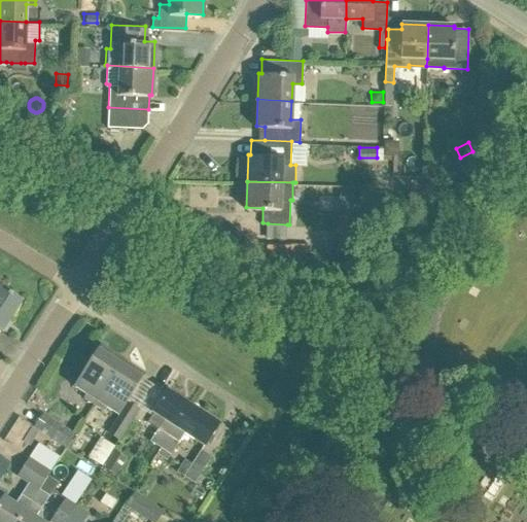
[(315,238),(335,238),(338,238),(338,249),(350,249),(350,238),(350,220),(338,220),(338,224),(316,224),(315,238)]
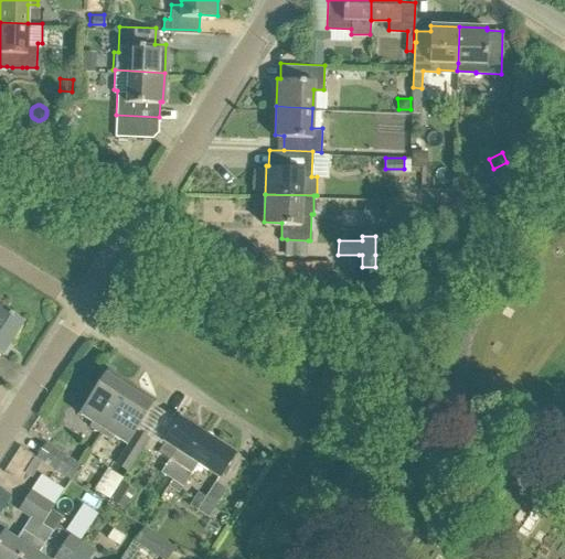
[(313,258),(313,268),(333,268),(334,258),(313,258)]
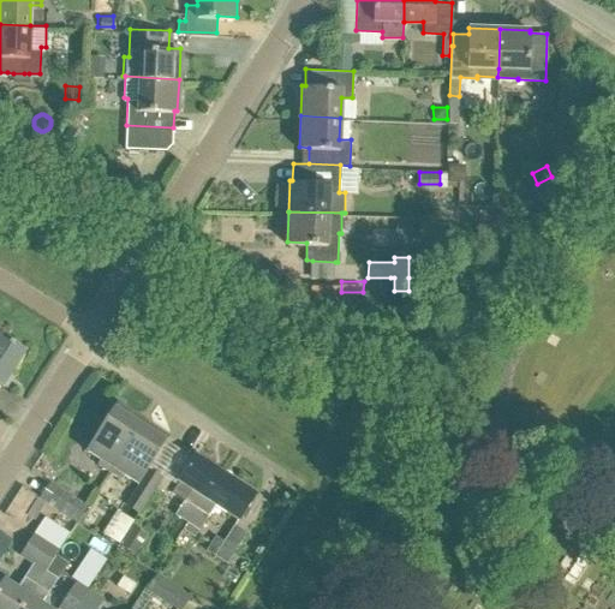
[(0,381),(3,383),(25,347),(0,332),(0,330),(0,381)]
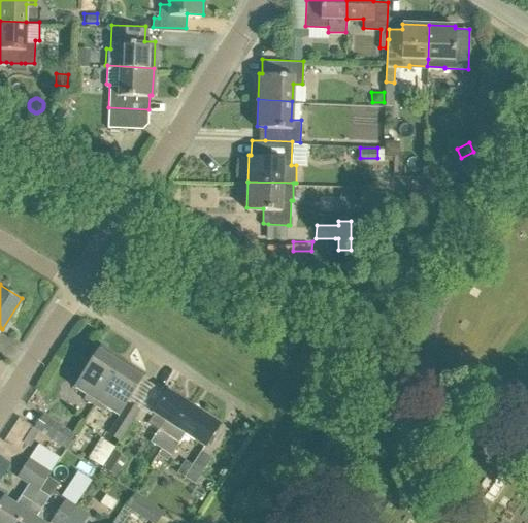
[(107,382),(123,358),(102,345),(74,387),(95,400),(107,382)]
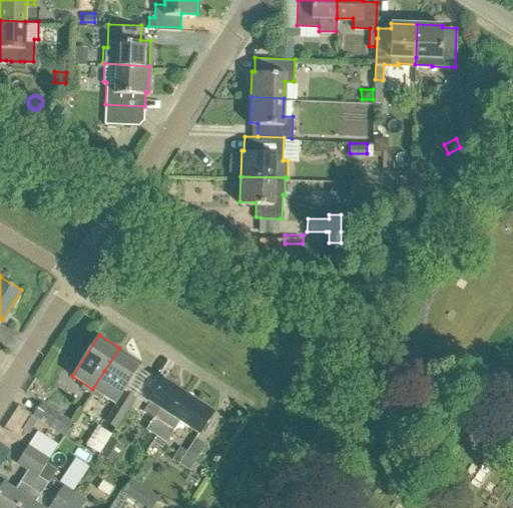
[(104,371),(92,389),(113,402),(139,362),(119,348),(104,371)]
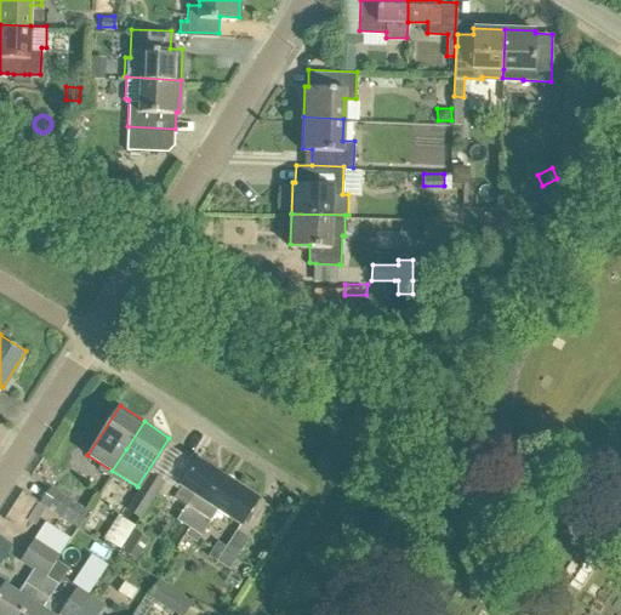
[(174,514),(189,524),(205,500),(223,472),(198,456),(180,484),(189,490),(174,514)]
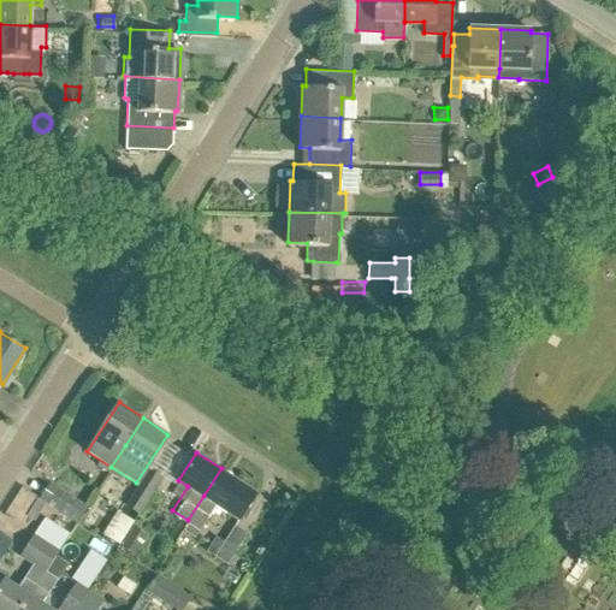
[(141,511),(164,477),(150,468),(129,503),(141,511)]
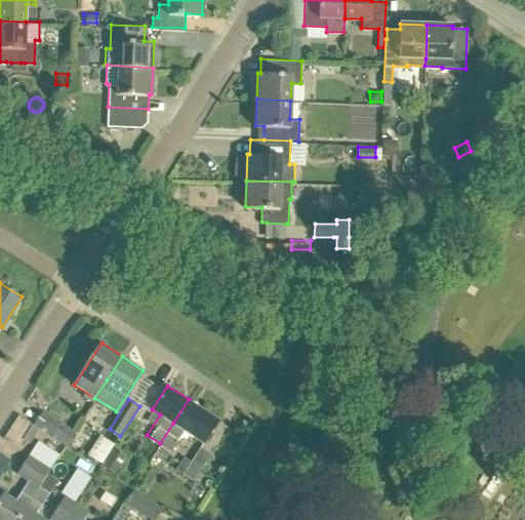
[(156,449),(159,451),(161,448),(166,451),(182,428),(204,442),(219,418),(189,399),(173,423),(160,443),(156,449)]
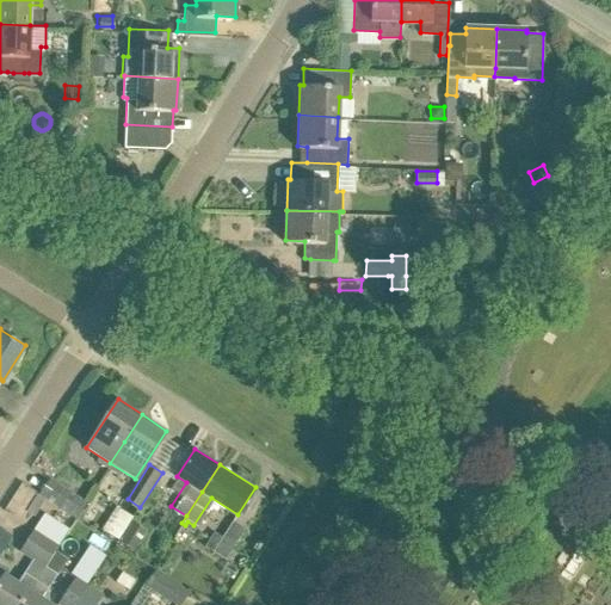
[(62,483),(53,499),(78,514),(87,500),(62,483)]
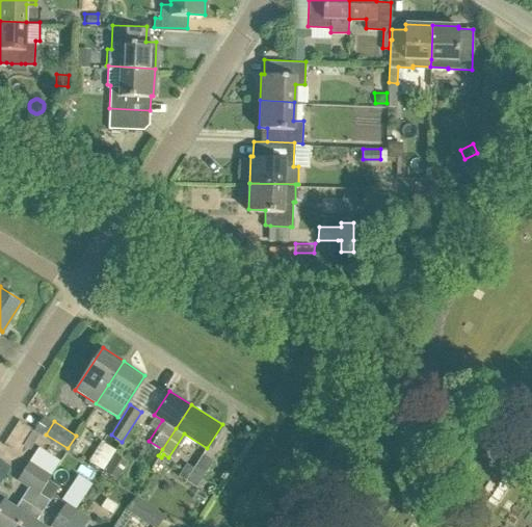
[(41,444),(31,458),(52,472),(61,457),(41,444)]
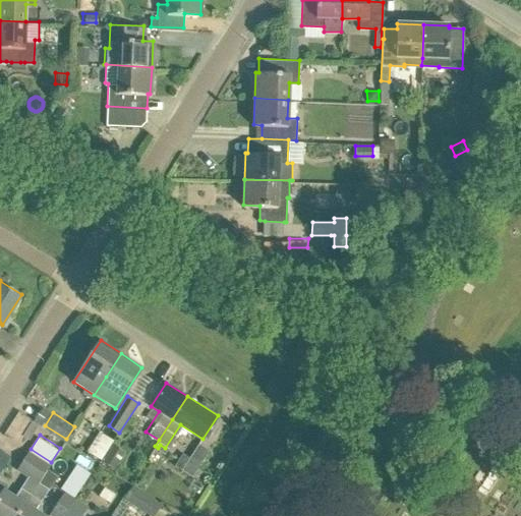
[(190,473),(208,447),(196,440),(187,454),(183,451),(175,463),(190,473)]
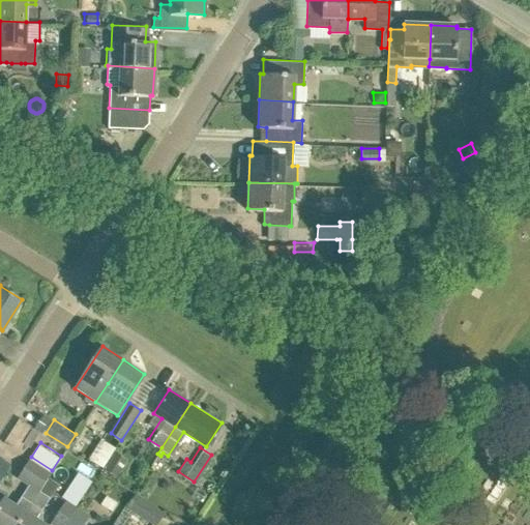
[(0,457),(0,476),(2,478),(11,464),(8,462),(0,457)]
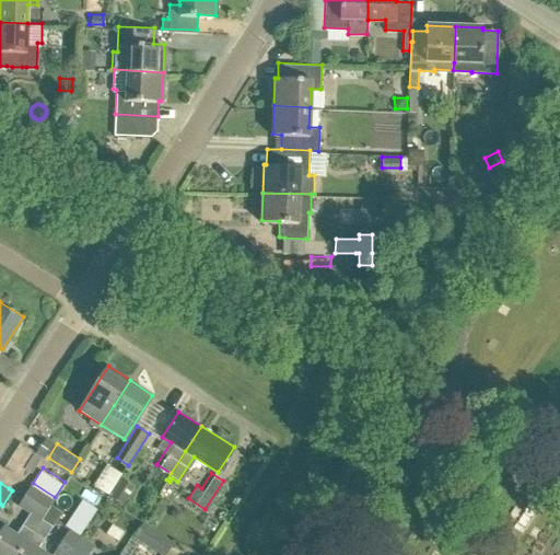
[(16,554),(26,541),(49,505),(55,497),(33,483),(20,503),(31,510),(15,533),(4,527),(0,532),(0,554),(16,554)]
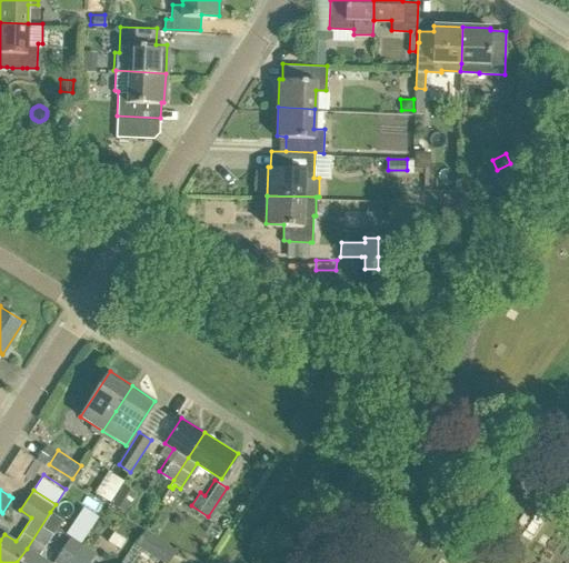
[(27,549),(17,562),(49,562),(39,556),(62,520),(50,512),(27,549)]
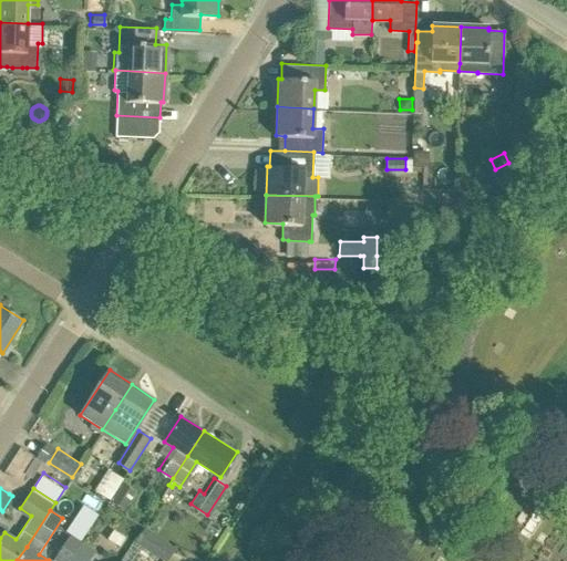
[(98,520),(91,537),(126,549),(132,531),(98,520)]
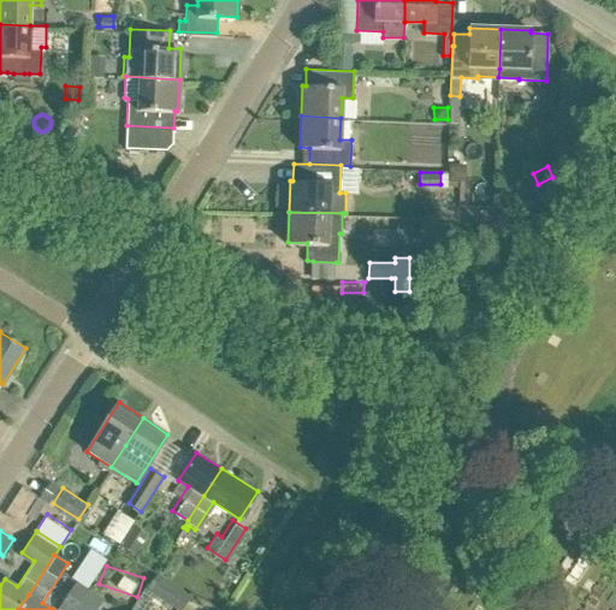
[(183,609),(191,594),(157,573),(148,587),(183,609)]
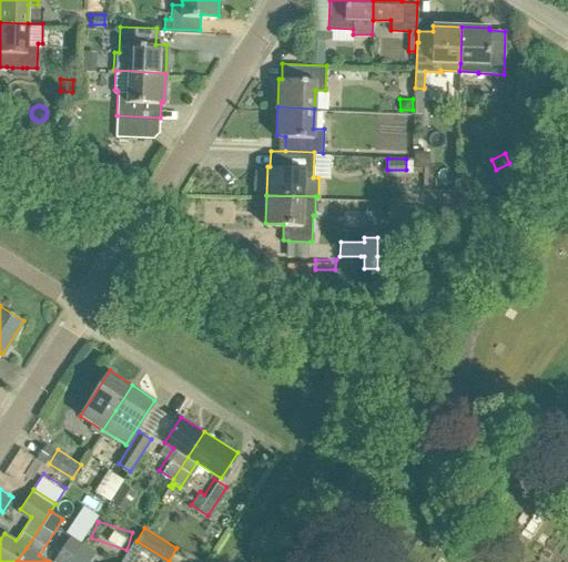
[(54,559),(60,561),(68,561),(82,540),(71,532),(54,559)]
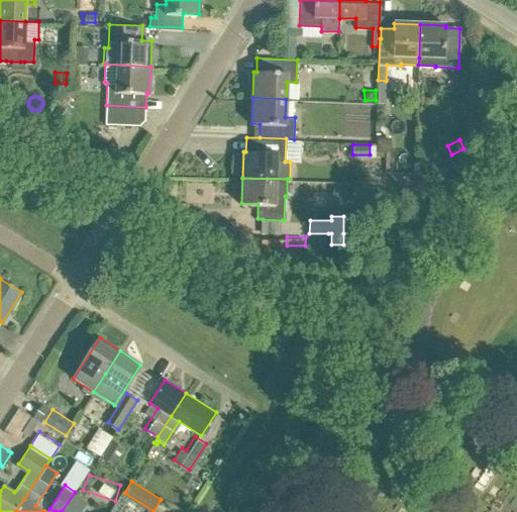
[(75,492),(62,511),(81,511),(89,500),(75,492)]
